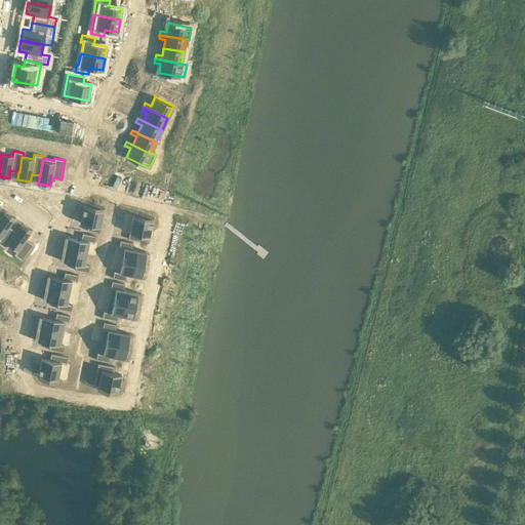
[(168,169),(161,166),(158,172),(165,175),(168,169)]
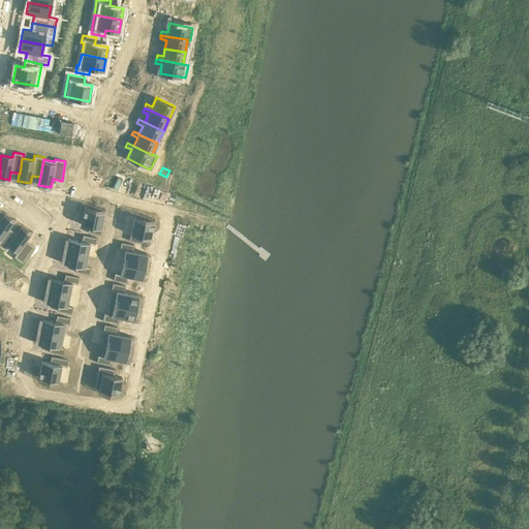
[(84,208),(81,224),(89,225),(88,231),(99,235),(103,212),(84,208)]
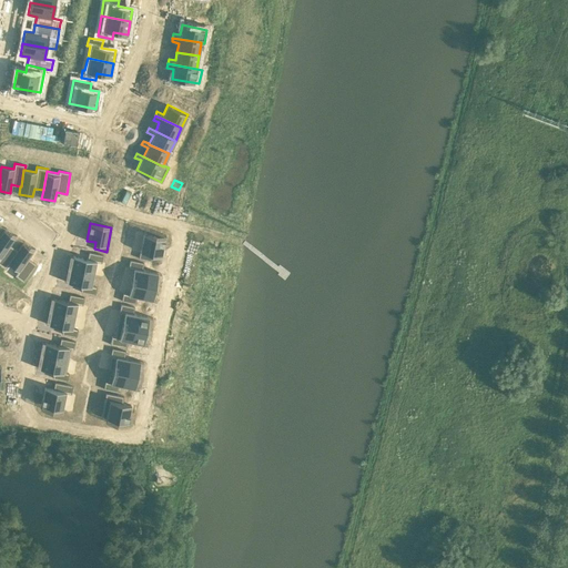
[(0,264),(6,269),(8,264),(18,251),(17,251),(10,245),(14,239),(3,231),(0,234),(0,264)]
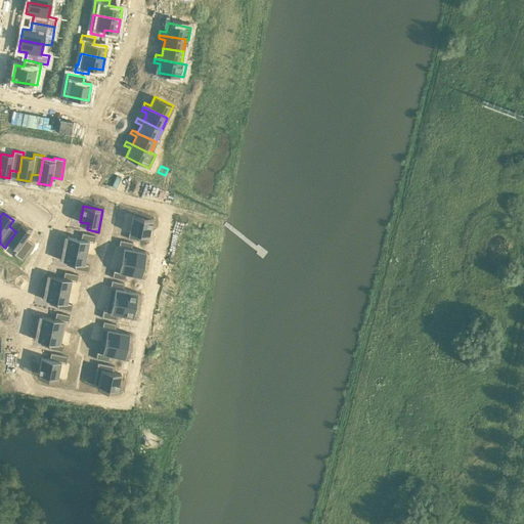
[(132,216),(128,237),(139,241),(140,234),(148,235),(151,220),(132,216)]
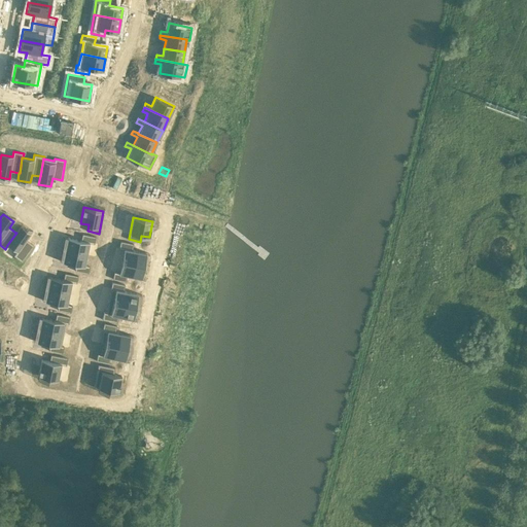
[(16,233),(7,245),(16,251),(13,255),(22,261),(34,245),(26,240),(30,234),(21,226),(15,233),(16,233)]
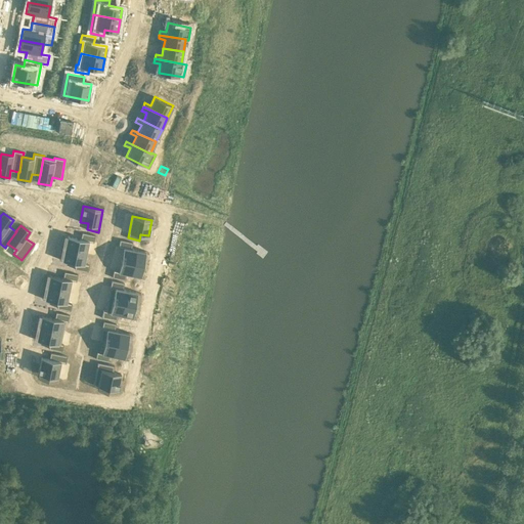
[(68,235),(64,248),(86,252),(88,242),(93,243),(95,235),(82,232),(81,238),(68,235)]
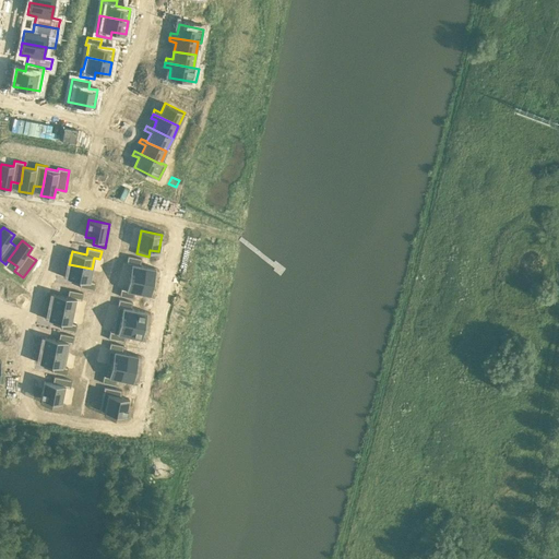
[(126,263),(128,256),(128,253),(120,252),(114,251),(111,260),(126,263)]
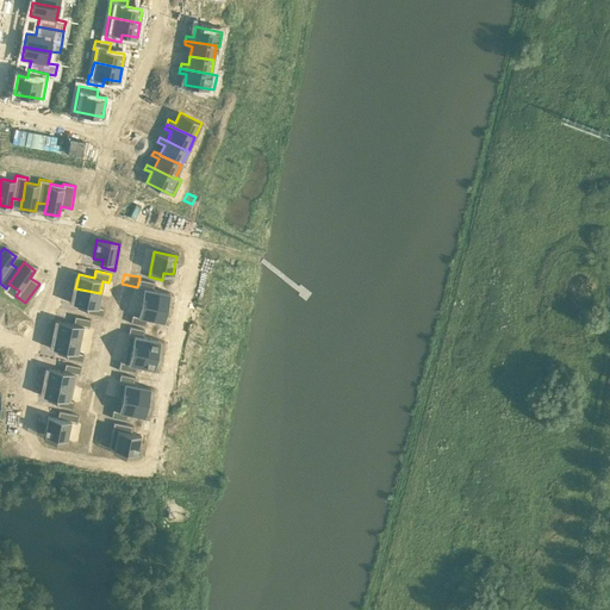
[(137,287),(135,300),(141,302),(167,307),(169,293),(153,290),(154,282),(139,279),(137,287)]
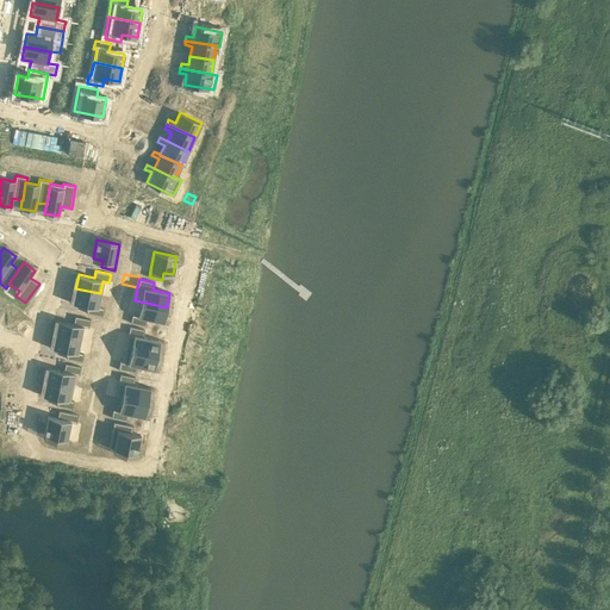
[(75,288),(73,303),(88,305),(87,313),(101,316),(104,307),(98,306),(100,293),(75,288)]
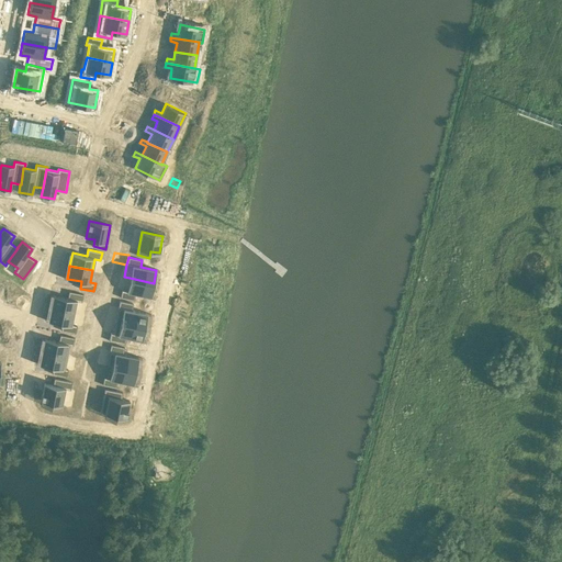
[(122,290),(120,298),(134,300),(135,293),(150,296),(154,283),(130,278),(126,291),(122,290)]
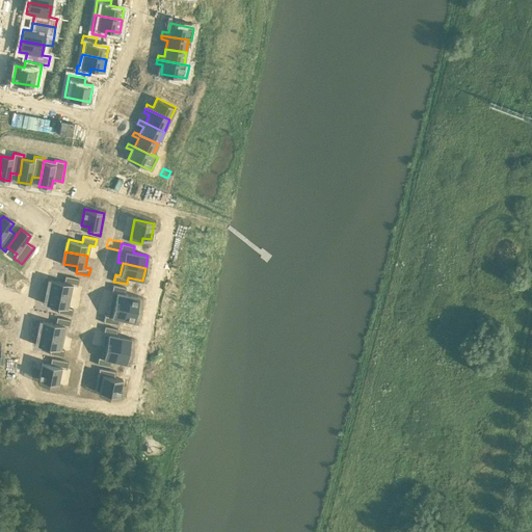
[(51,278),(48,291),(70,295),(72,285),(77,285),(78,278),(65,275),(63,282),(51,278)]
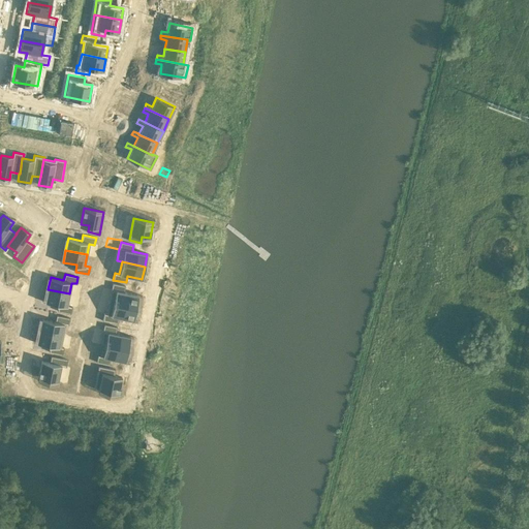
[(113,283),(109,302),(135,308),(138,294),(124,291),(125,285),(113,283)]
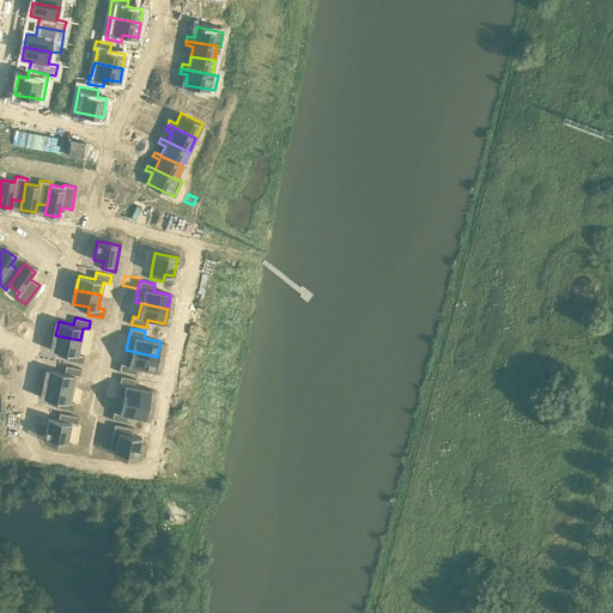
[(55,335),(53,350),(68,352),(66,360),(82,363),(84,354),(78,353),(80,340),(55,335)]
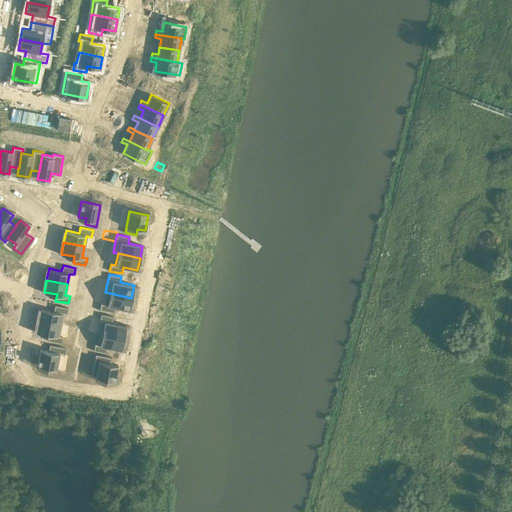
[(100,303),(99,310),(114,313),(115,307),(129,310),(131,298),(105,292),(103,303),(100,303)]
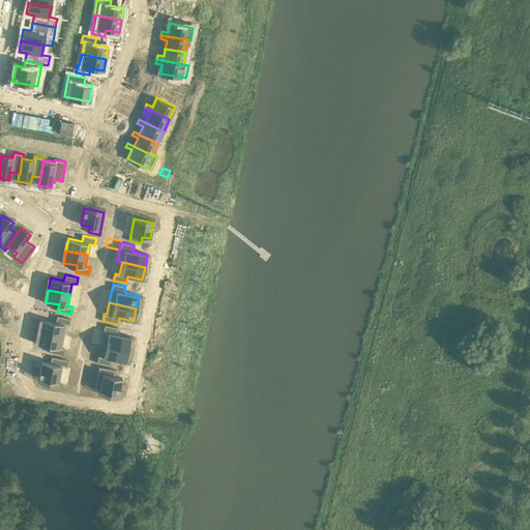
[(41,319),(39,331),(63,336),(66,325),(68,325),(69,318),(57,316),(55,322),(41,319)]
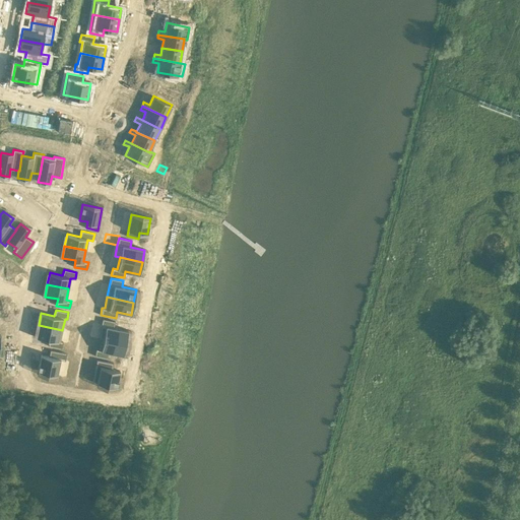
[(103,319),(99,337),(101,338),(101,337),(125,342),(128,330),(114,327),(115,321),(103,319)]
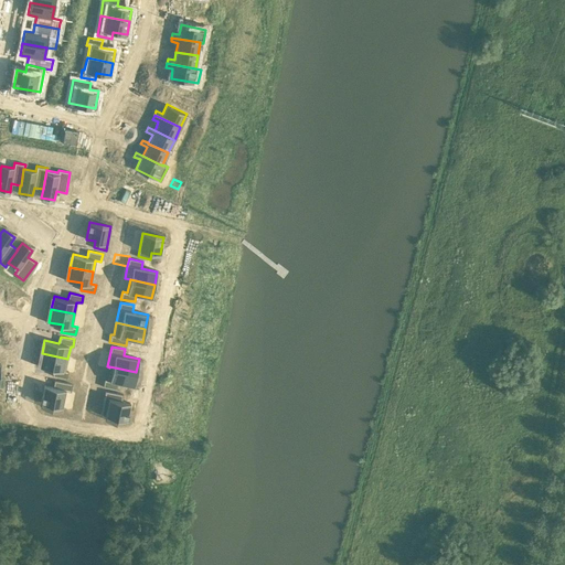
[(42,353),(40,366),(54,369),(52,375),(66,379),(67,371),(65,371),(67,359),(42,353)]
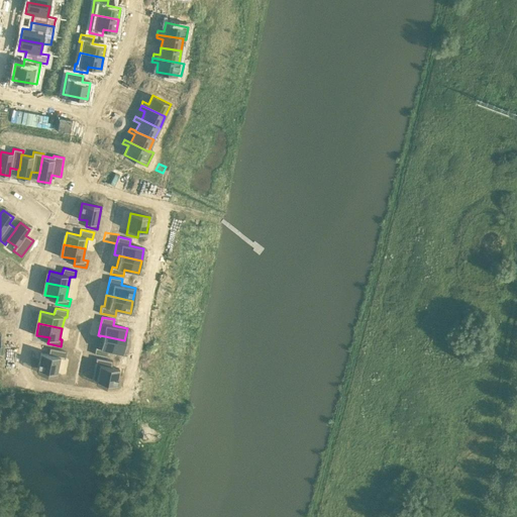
[(96,346),(94,353),(106,356),(108,350),(122,353),(124,340),(100,335),(100,336),(98,347),(96,346)]
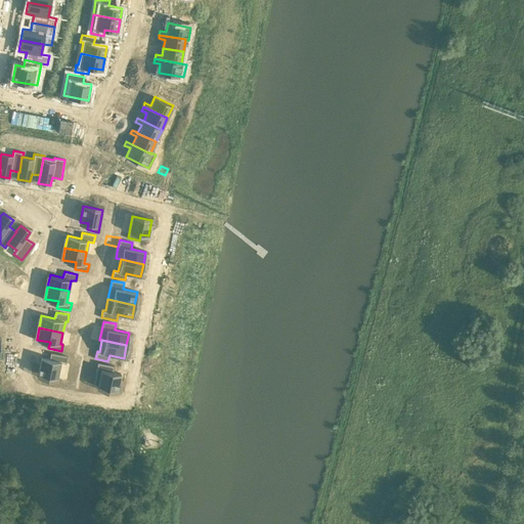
[(41,357),(38,374),(57,378),(60,362),(66,363),(67,356),(50,352),(49,359),(41,357)]
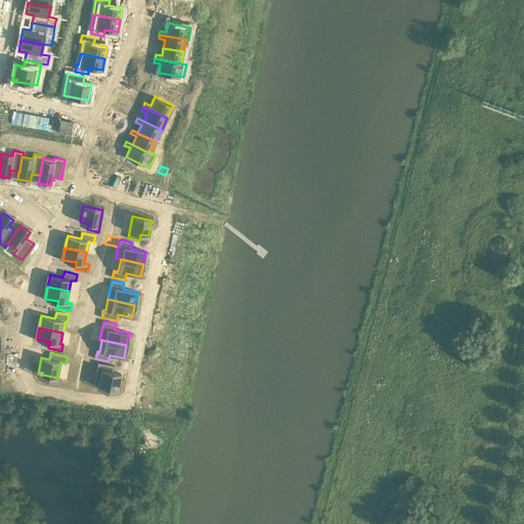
[(97,362),(93,385),(118,390),(121,374),(113,372),(114,365),(97,362)]
